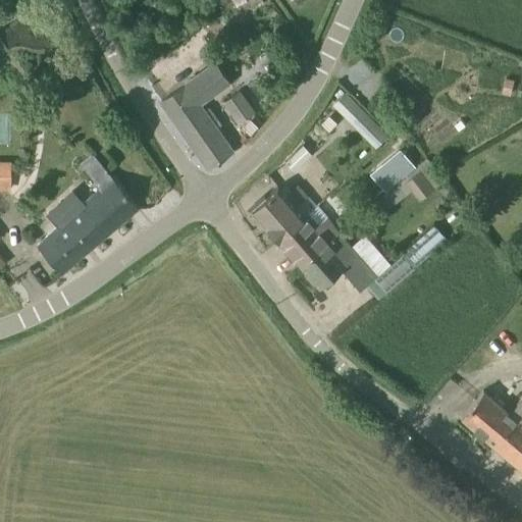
[(247,0),(228,0),(235,8),(247,0)]
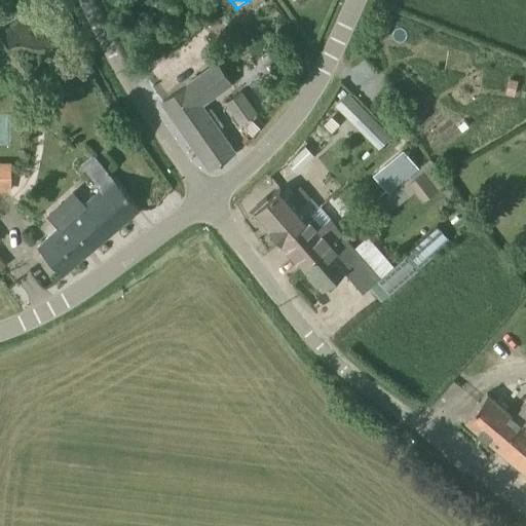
[(229,85),(215,65),(161,104),(209,171),(228,156),(232,153),(216,132),(222,127),(210,109),(204,112),(201,107),(229,85)]
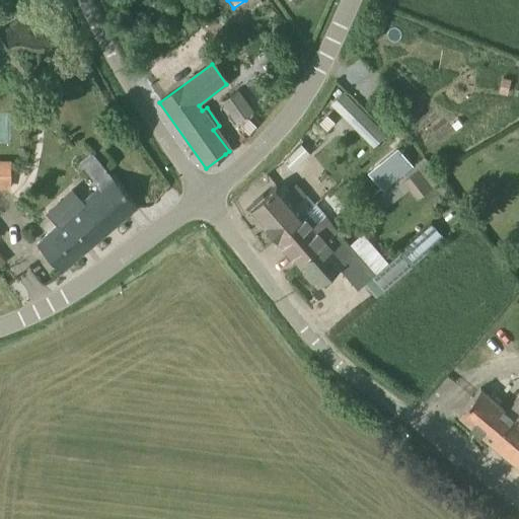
[(384,136),(342,93),(329,105),(372,148),(384,136)]
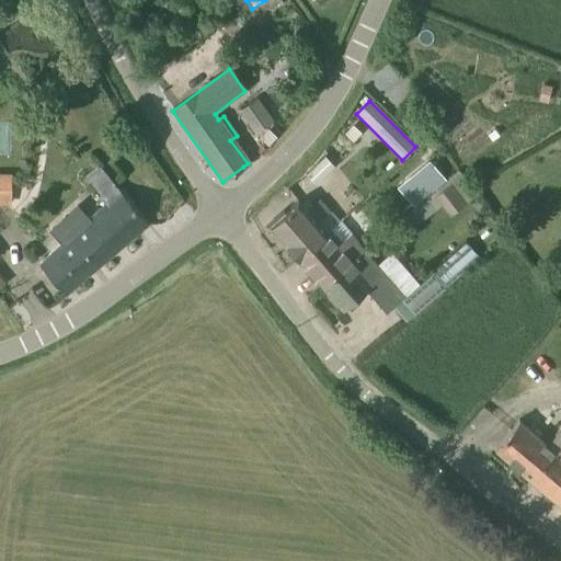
[(252,102),(239,112),(254,135),(268,125),(252,102)]
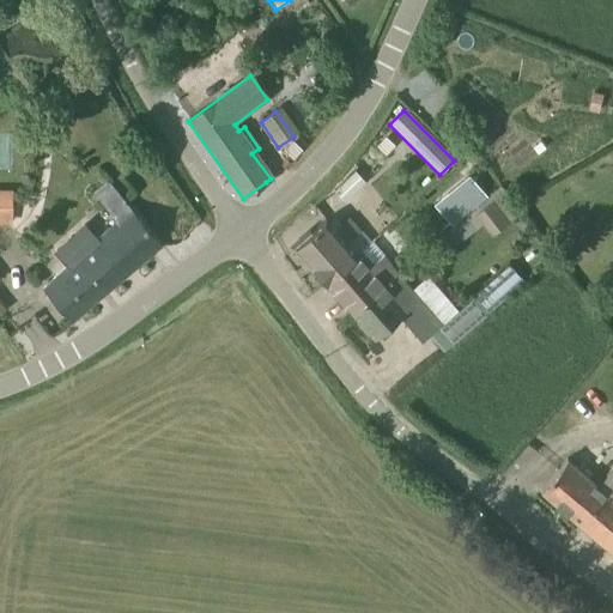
[(449,125),(442,132),(461,152),(469,145),(449,125)]
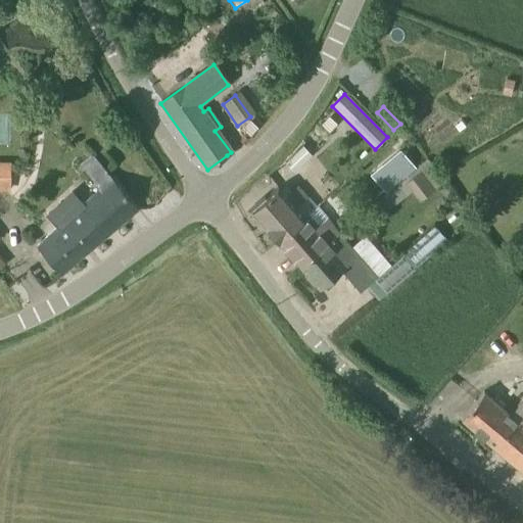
[(420,159),(412,148),(402,154),(398,150),(369,176),(384,194),(416,170),(412,164),(420,159)]
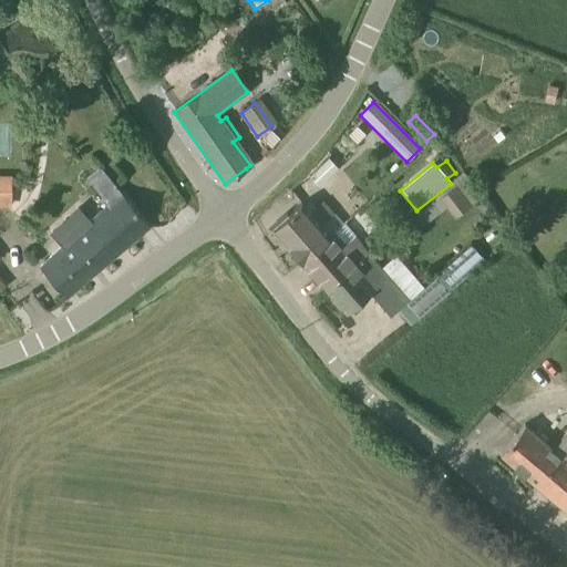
[(148,227),(99,168),(85,181),(105,205),(88,222),(76,209),(50,233),(61,246),(38,267),(65,298),(148,227)]
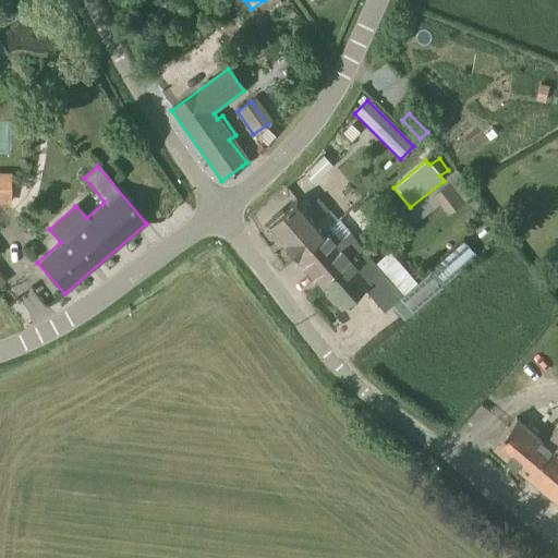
[(409,208),(399,217),(407,228),(438,205),(447,216),(464,203),(463,202),(472,195),(456,171),(446,179),(446,180),(409,208)]
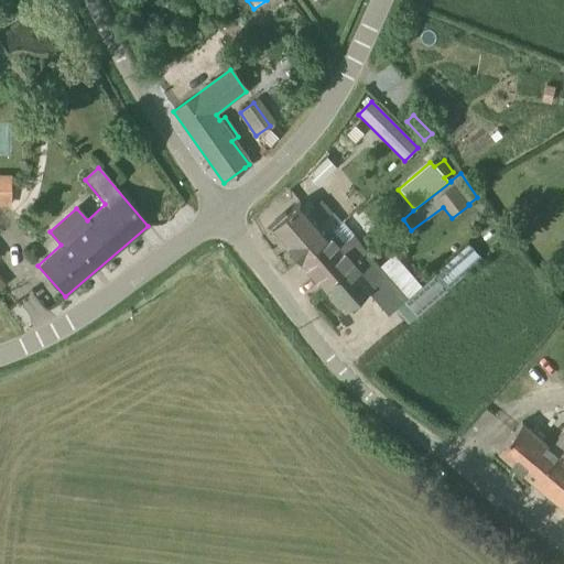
[(0,207),(10,207),(10,176),(0,175),(0,207)]
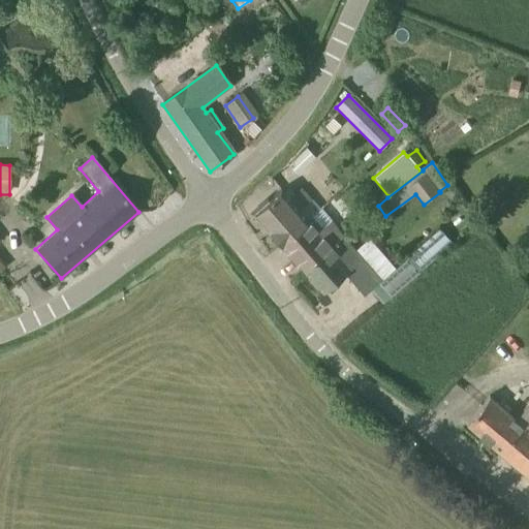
[(281,245),(320,209),(312,199),(310,200),(300,189),(288,198),(280,190),(256,211),(256,217),(281,245)]
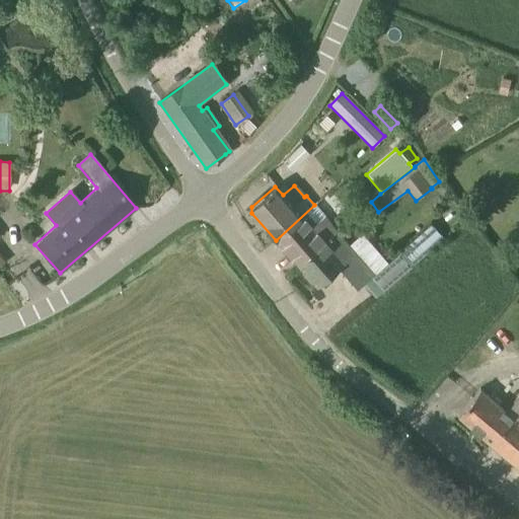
[(276,240),(297,265),(336,231),(323,217),(324,216),(314,205),(276,240)]
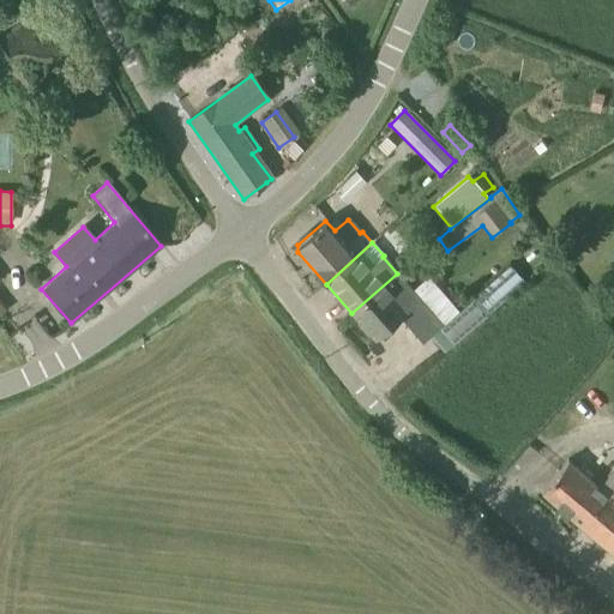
[(450,348),(523,282),(510,265),(470,300),(471,301),(458,312),(428,277),(411,290),(397,274),(351,313),(375,341),(399,319),(421,344),(435,332),(450,348)]
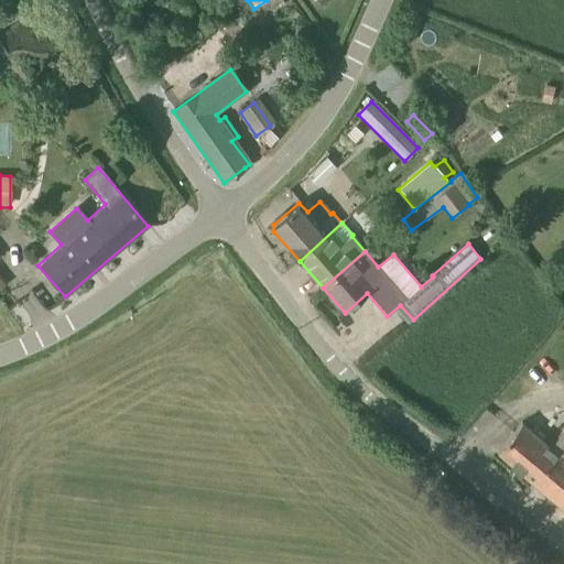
[(521,421),(497,452),(563,506),(563,426),(550,445),(521,421)]
